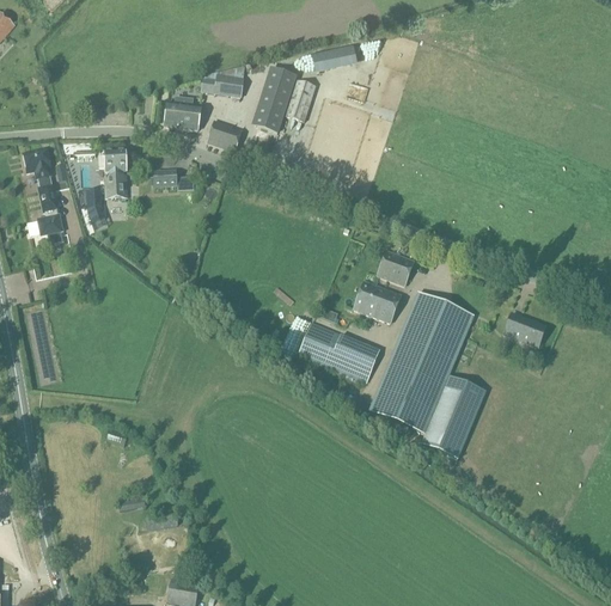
[(0,37),(14,22),(0,8),(0,37)]
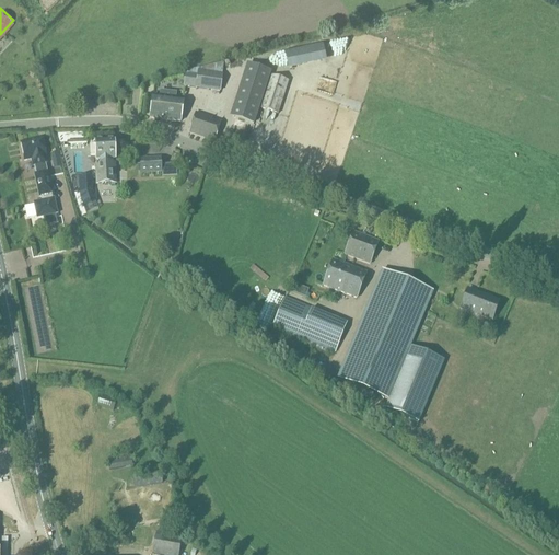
[(256,62),(239,115),(255,120),(271,67),(256,62)]
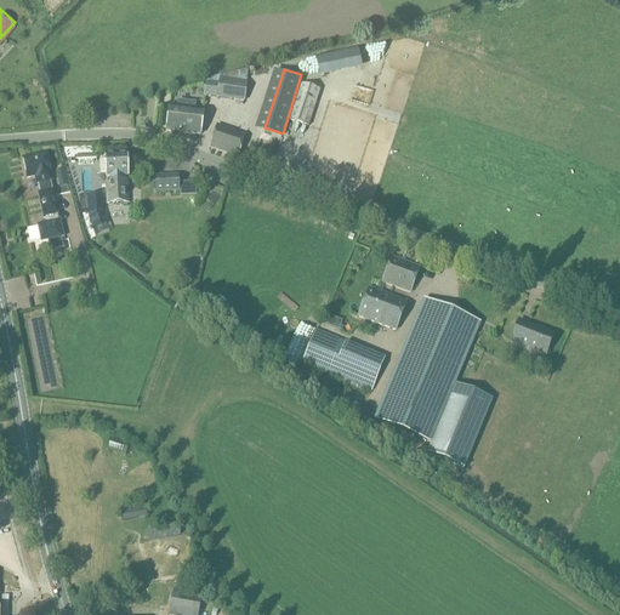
[(245,95),(248,79),(223,75),(223,80),(208,79),(206,90),(245,95)]
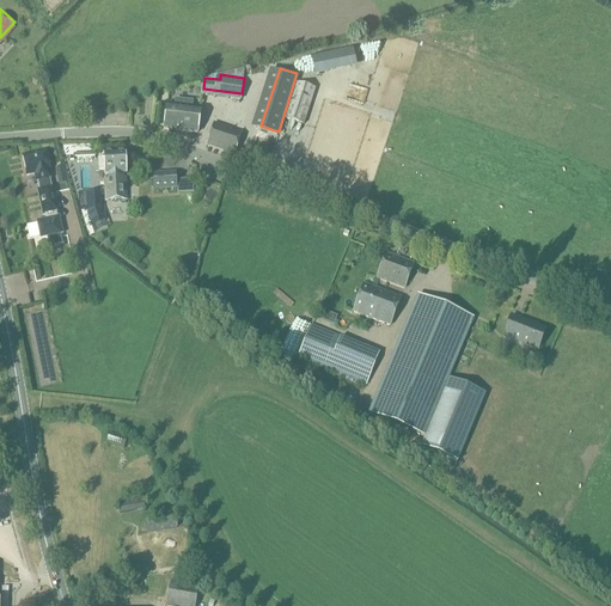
[(305,118),(316,83),(297,77),(285,112),(305,118)]
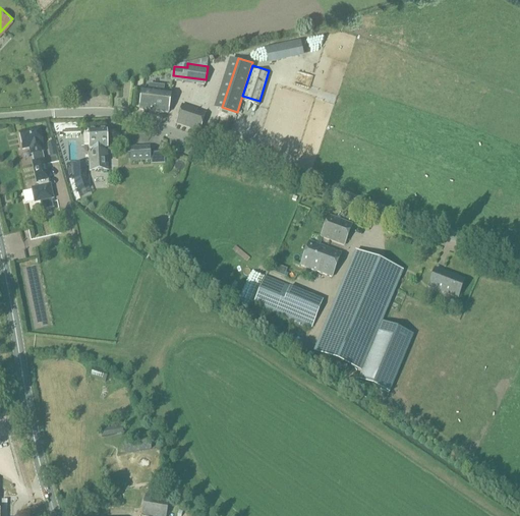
[(168,109),(171,89),(142,86),(139,106),(168,109)]
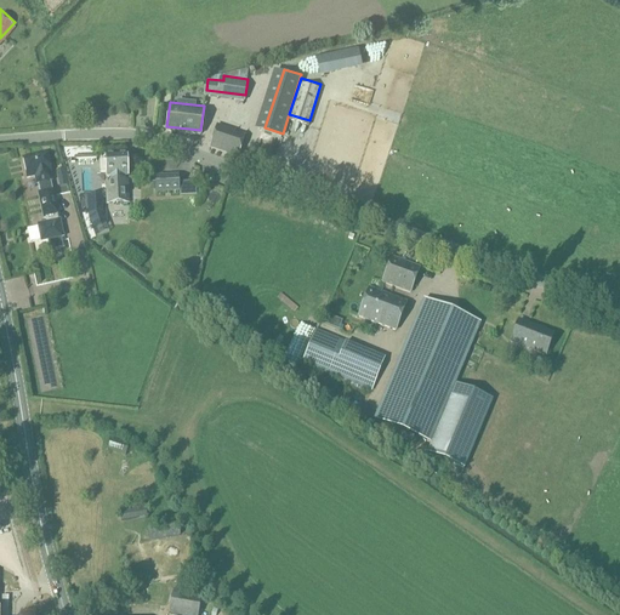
[(240,149),(248,131),(219,121),(212,140),(240,149)]
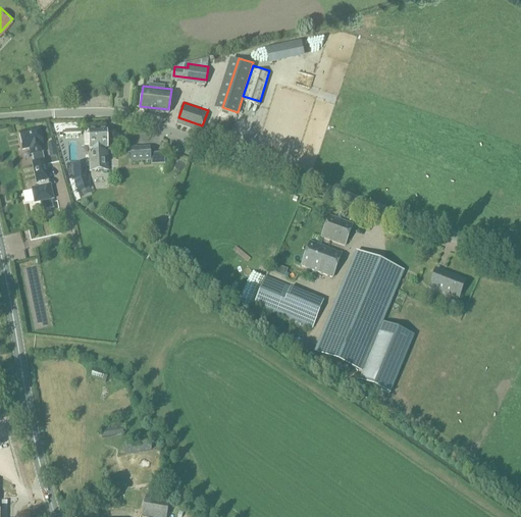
[(19,130),(23,146),(31,144),(32,151),(34,150),(36,158),(34,158),(38,177),(39,177),(40,183),(32,185),(35,199),(54,195),(50,181),(49,181),(48,175),(50,175),(46,156),(45,156),(43,148),(44,148),(42,142),(43,141),(41,128),(37,130),(36,126),(19,130)]
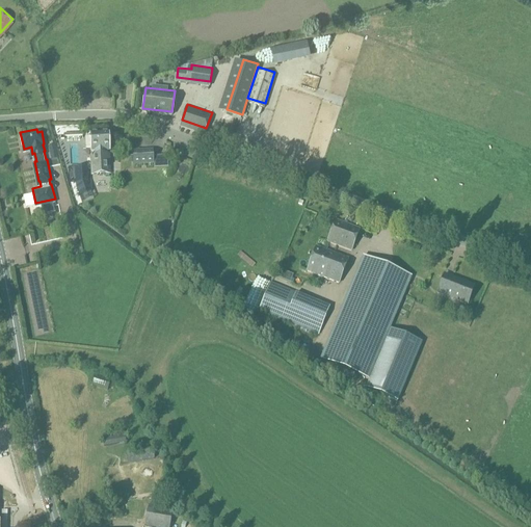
[(91,165),(91,168),(111,167),(110,147),(108,147),(108,146),(110,146),(109,129),(89,130),(89,132),(87,132),(87,139),(90,139),(90,142),(91,165)]
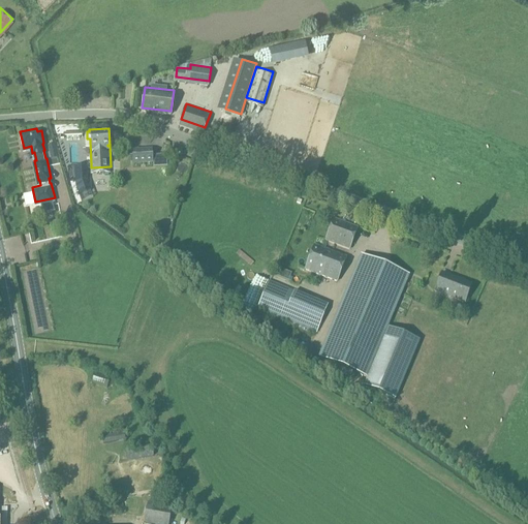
[(153,158),(152,145),(133,146),(133,140),(125,141),(126,152),(134,151),(134,159),(153,158)]
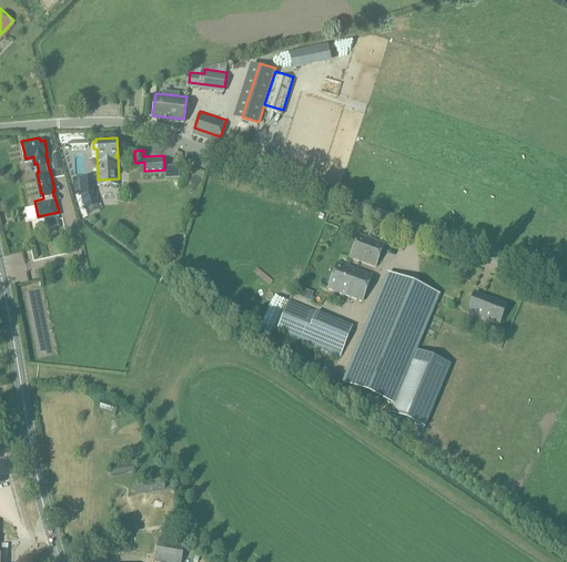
[(94,174),(82,174),(82,191),(87,202),(99,197),(94,188),(94,174)]
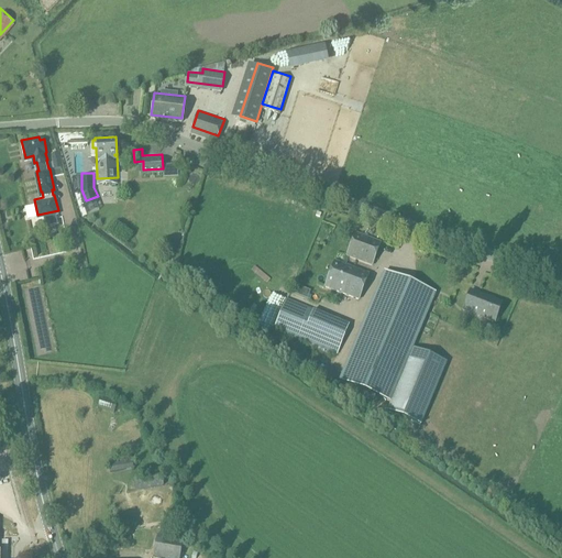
[(381,238),(356,229),(349,252),(373,261),(381,238)]
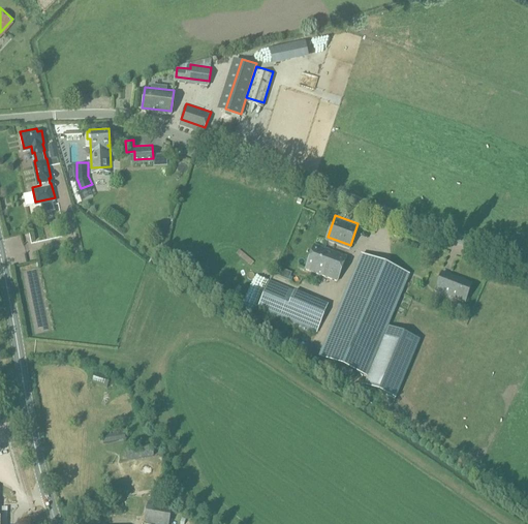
[(338,277),(346,253),(315,242),(307,266),(338,277)]
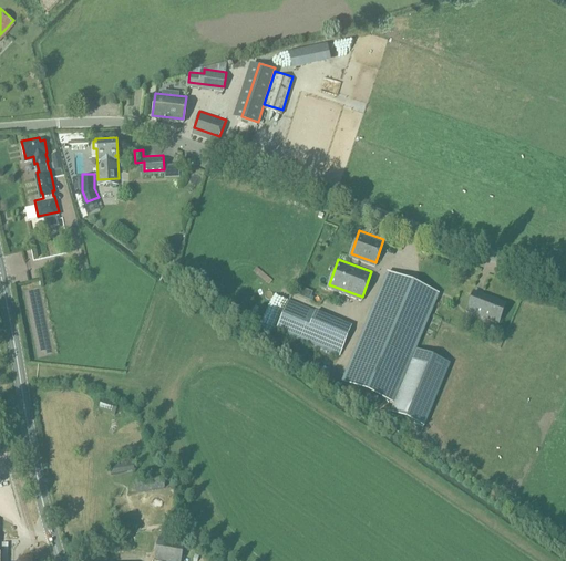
[(394,400),(439,290),(390,270),(345,380),(394,400)]
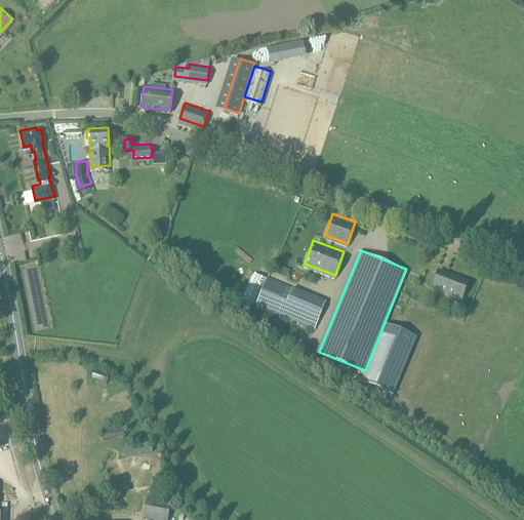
[(461,295),(469,278),(439,267),(433,284),(461,295)]
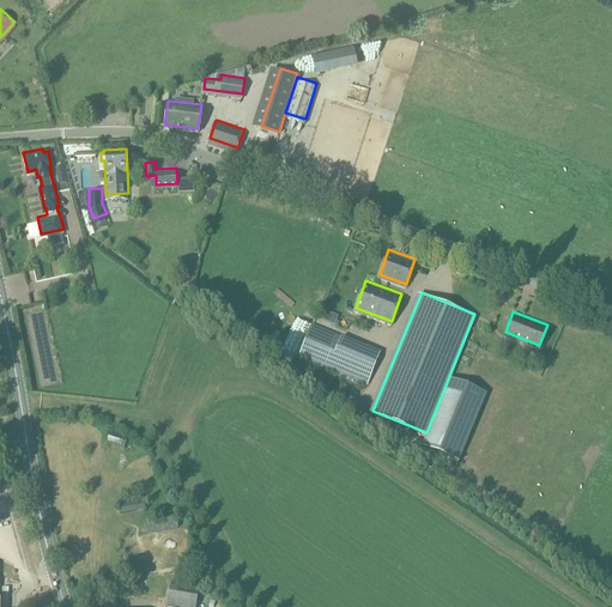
[(369,378),(381,351),(313,322),(301,351),(369,378)]
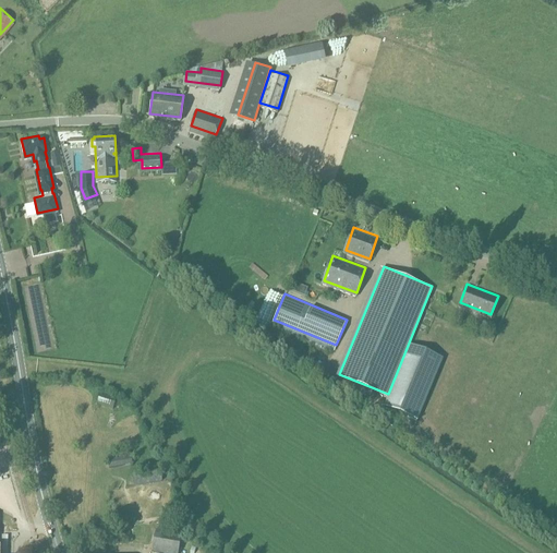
[(312,361),(309,367),(316,371),(319,365),(312,361)]
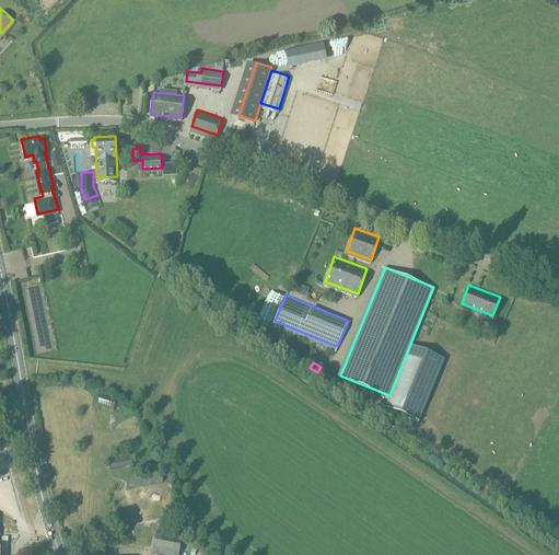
[(114,405),(117,395),(101,390),(97,401),(114,405)]
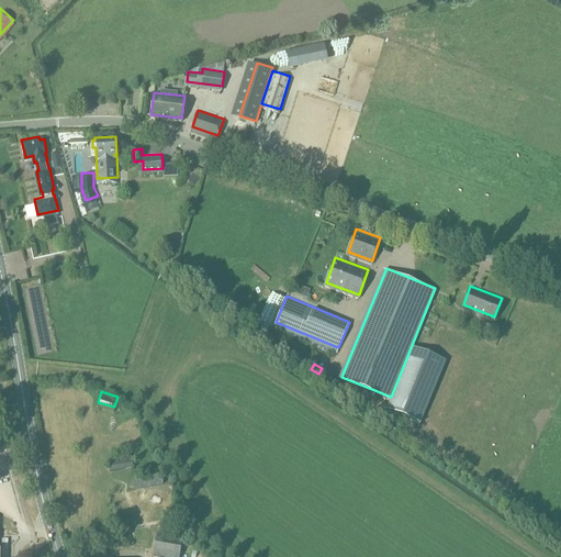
[(111,467),(134,463),(132,452),(109,456),(111,467)]
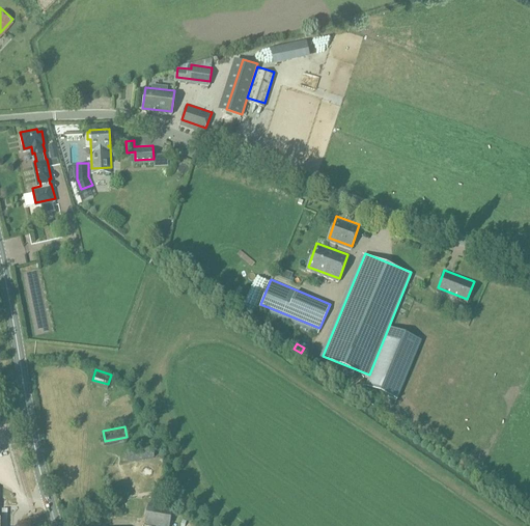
[(169,523),(172,505),(149,501),(145,519),(169,523)]
